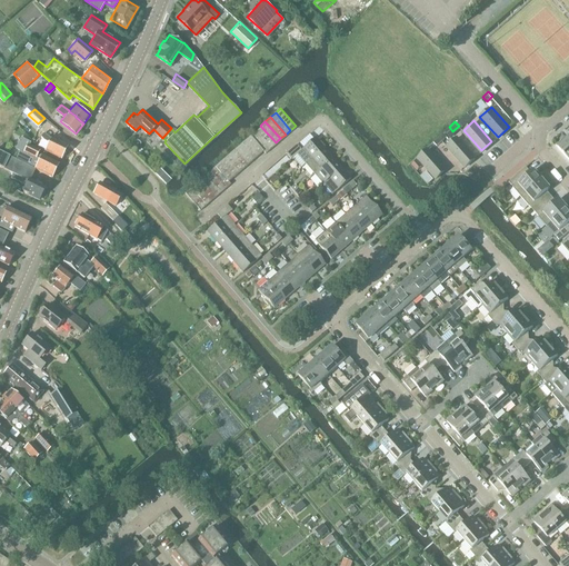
[(260,126),(255,130),(270,147),(276,142),(260,126)]
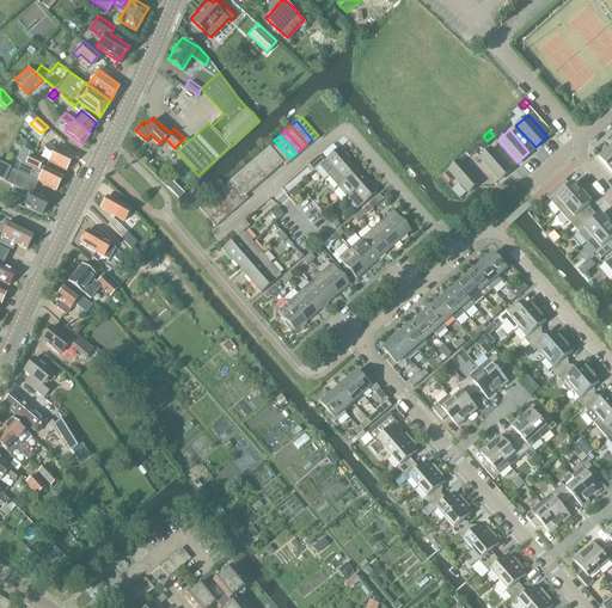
[(269,143),(283,160),(285,163),(291,158),(274,140),(269,143)]
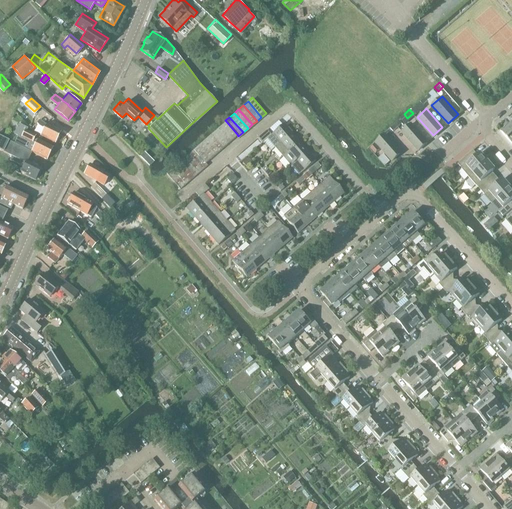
[(44,121),(40,118),(37,121),(41,125),(44,127),(41,133),(55,140),(60,130),(46,123),(44,121)]
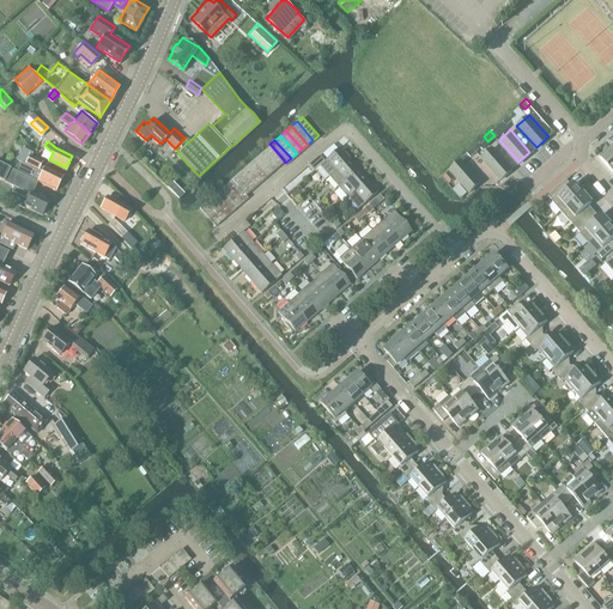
[(269,144),(263,148),(278,165),(284,160),(269,144)]
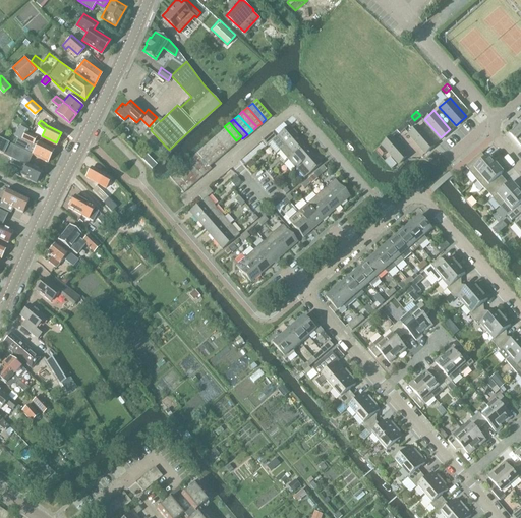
[(418,122),(408,132),(423,151),(435,141),(418,122)]
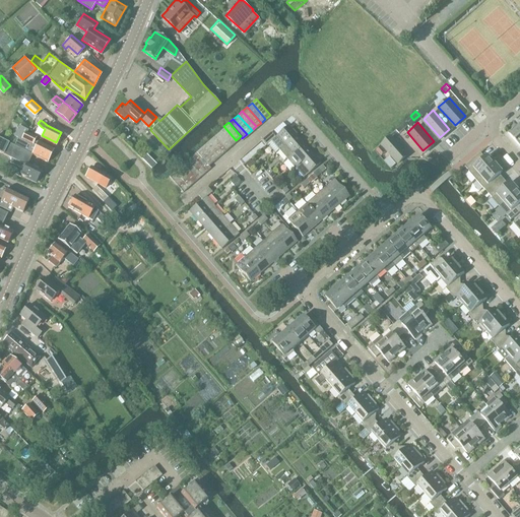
[(271,138),(278,147),(296,133),(287,123),(274,134),(271,130),(261,138),(265,143),(271,138)]
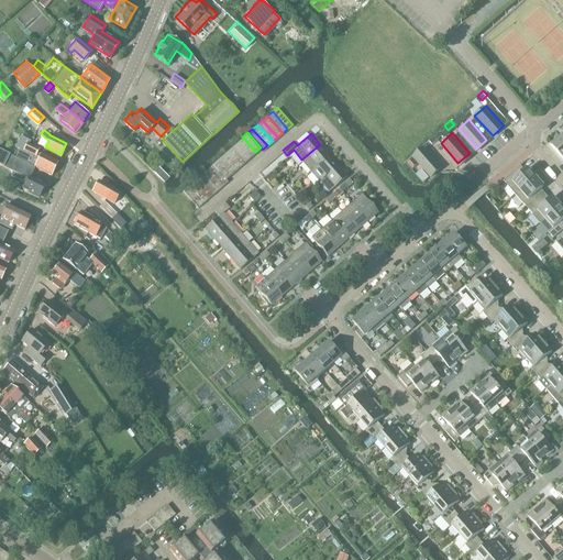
[(15,145),(20,147),(15,155),(51,173),(57,160),(41,152),(37,151),(40,147),(30,142),(31,140),(21,134),(15,145)]
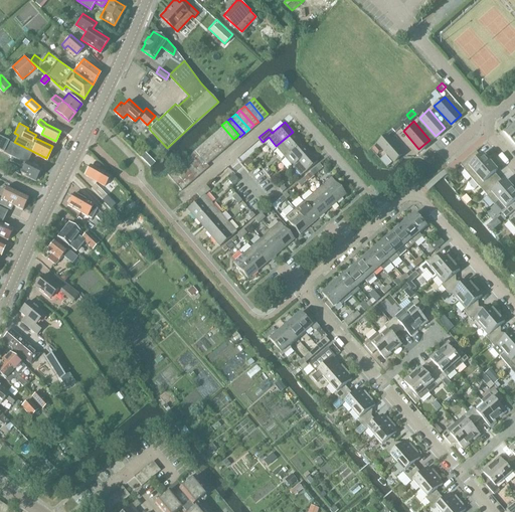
[(514,125),(512,123),(510,125),(509,124),(505,127),(503,129),(514,143),(514,125)]
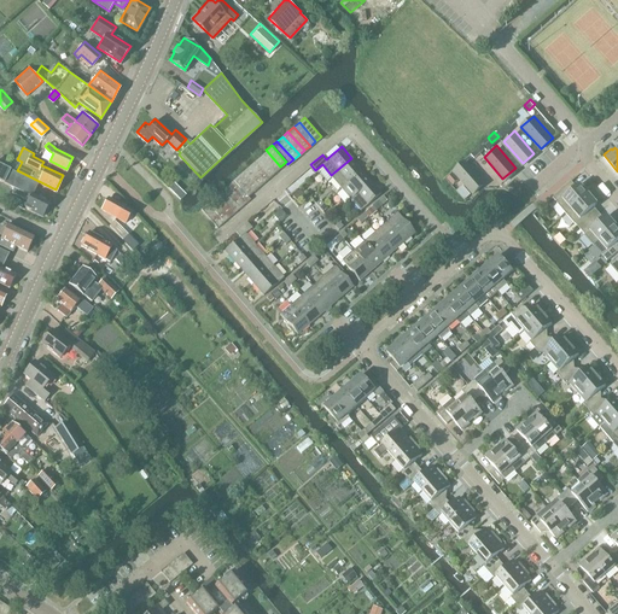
[(266,150),(261,155),(275,171),(280,167),(266,150)]
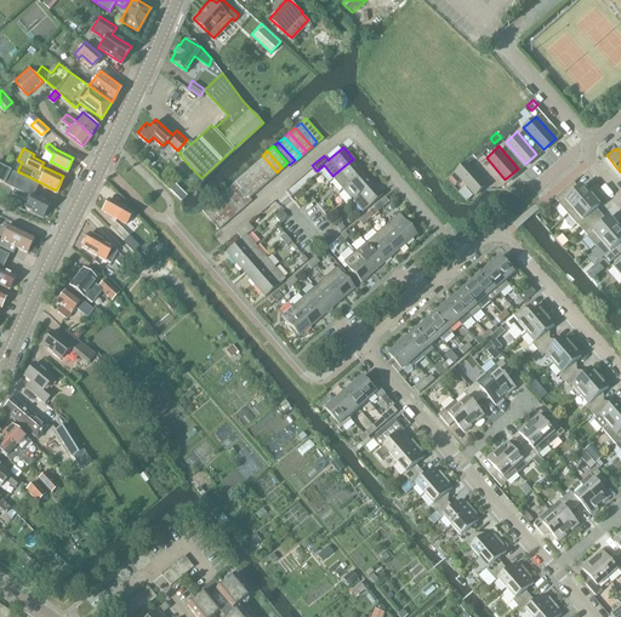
[(262,155),(256,160),(271,177),(277,172),(262,155)]
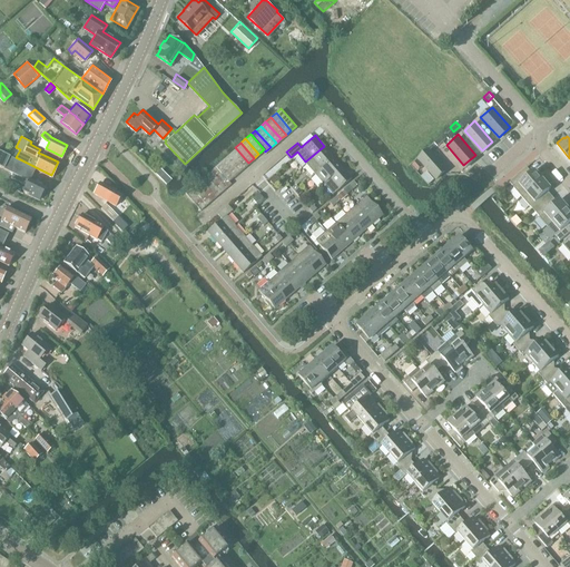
[(305,162),(314,172),(333,156),(324,146),(305,162)]
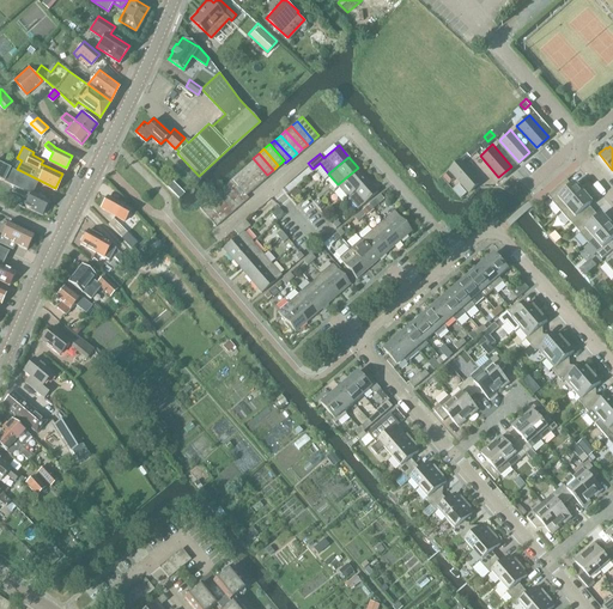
[(253,158),(248,163),(262,180),(267,175),(253,158)]
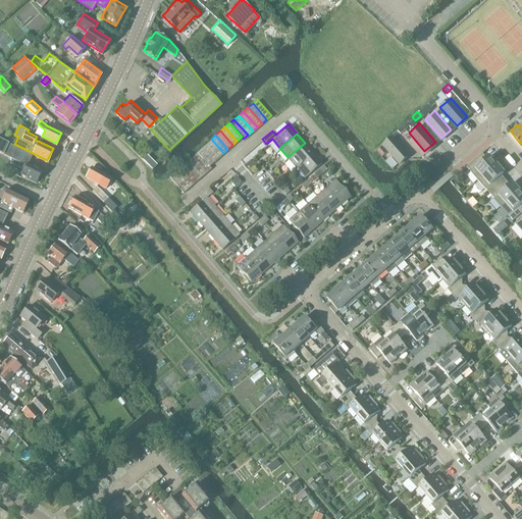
[(394,135),(382,145),(400,163),(410,153),(394,135)]
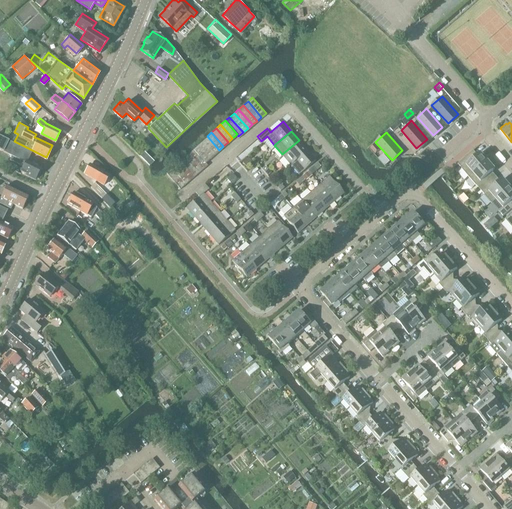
[(20,170),(35,178),(35,176),(37,176),(39,172),(38,171),(40,166),(26,159),(31,150),(0,134),(0,148),(11,154),(9,157),(21,163),(22,162),(24,163),(20,170)]
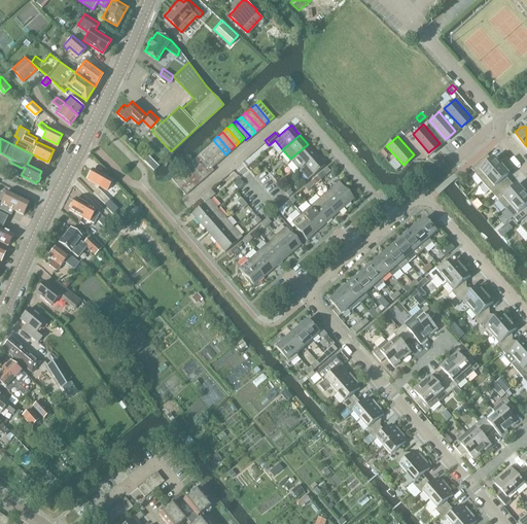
[(213,140),(208,144),(220,159),(225,154),(213,140)]
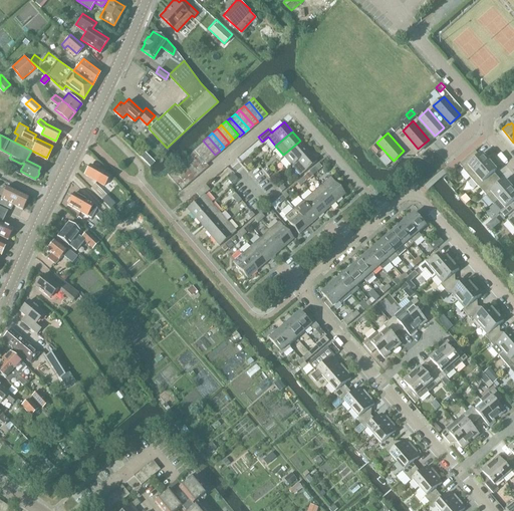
[(203,141),(199,145),(210,159),(215,155),(203,141)]
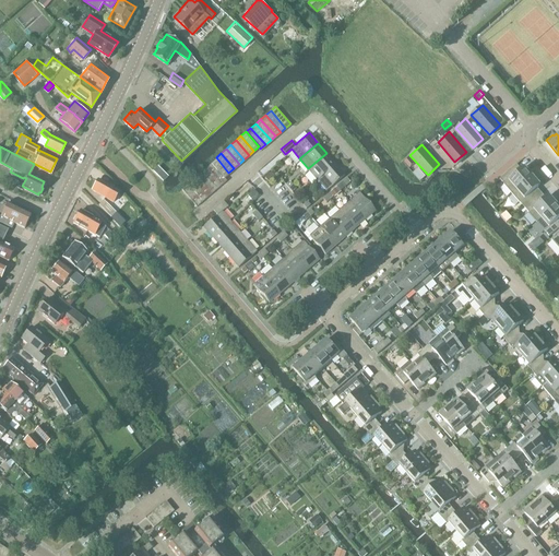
[(308,168),(317,179),(335,163),(326,153),(308,168)]
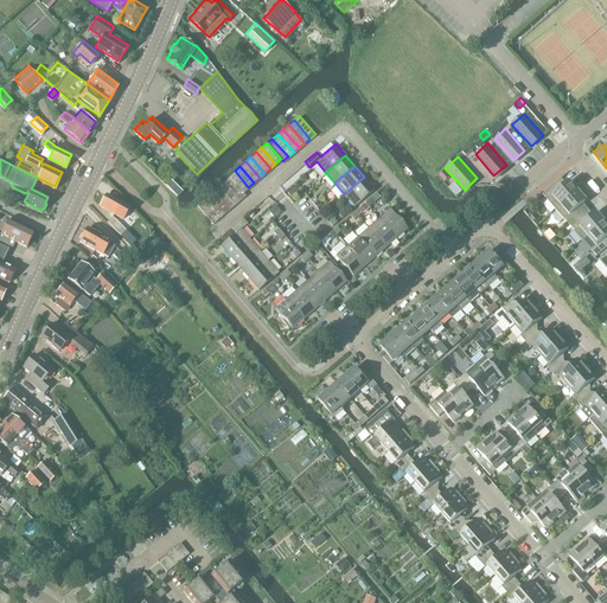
[(438,172),(443,179),(449,174),(443,167),(438,172)]
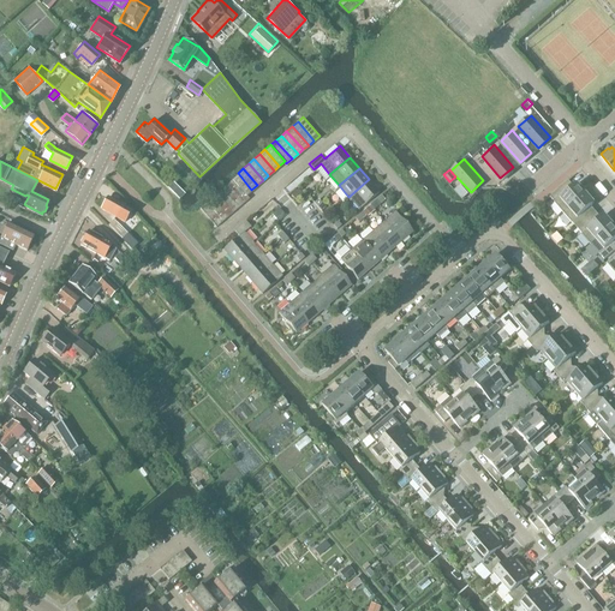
[(238,173),(232,178),(246,195),(251,190),(238,173)]
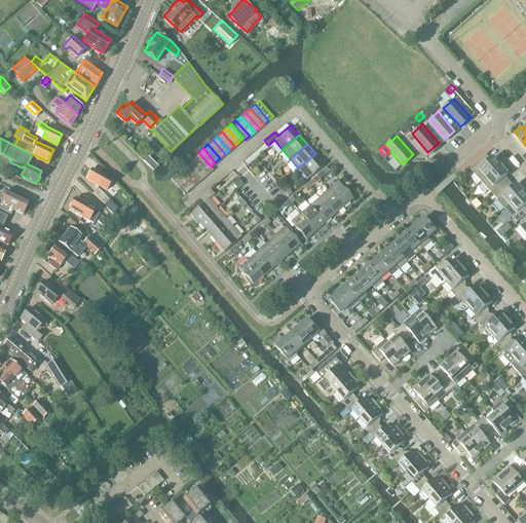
[(198,152),(194,156),(208,173),(213,169),(211,166),(198,152)]
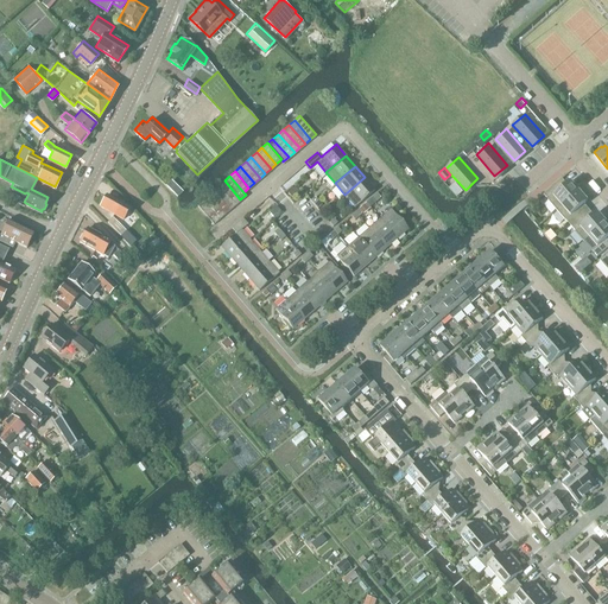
[(562,176),(544,191),(549,197),(548,197),(557,208),(578,189),(570,178),(567,182),(562,176)]
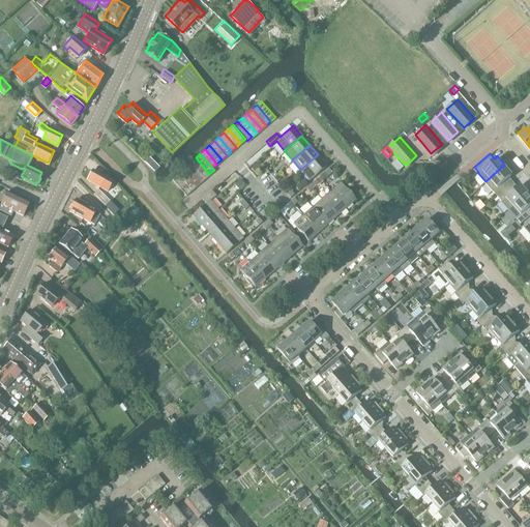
[(318,154),(300,170),(308,179),(326,164),(318,154)]
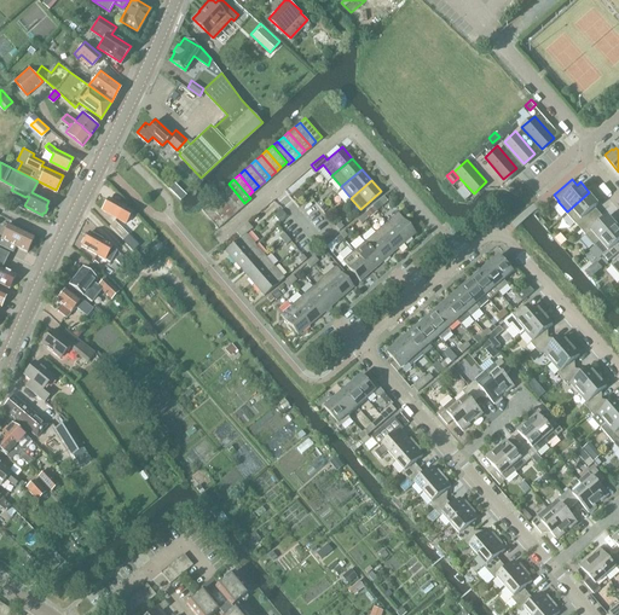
[(229,184),(223,189),(239,208),(244,203),(229,184)]
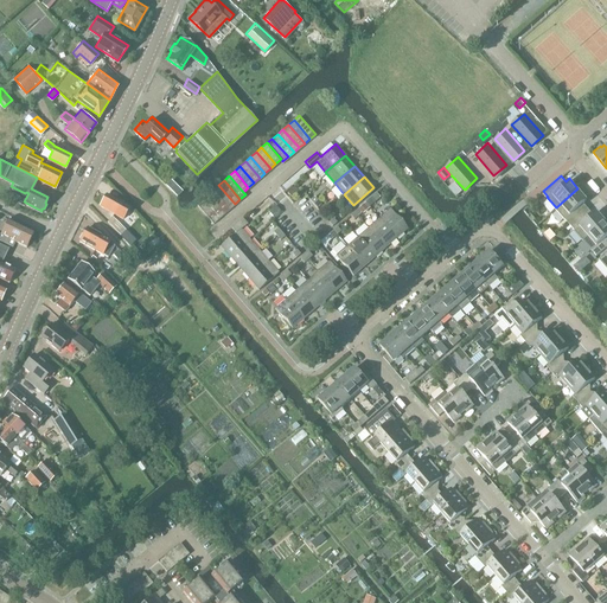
[(218,185),(213,190),(229,209),(235,204),(218,185)]
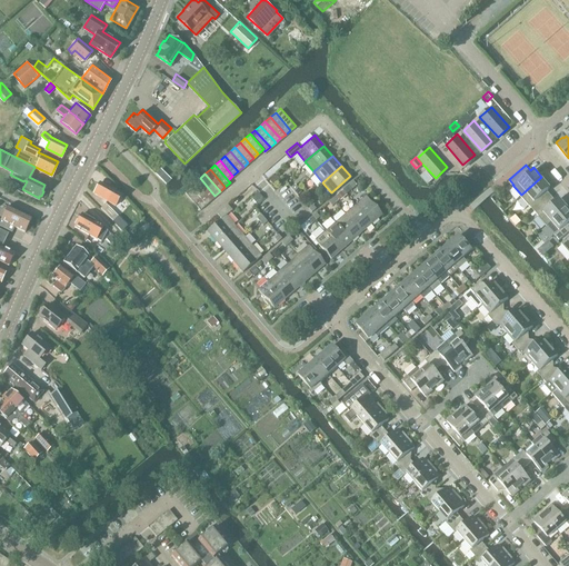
[(529,204),(533,209),(551,194),(547,189),(550,186),(541,177),(521,195),(529,204)]
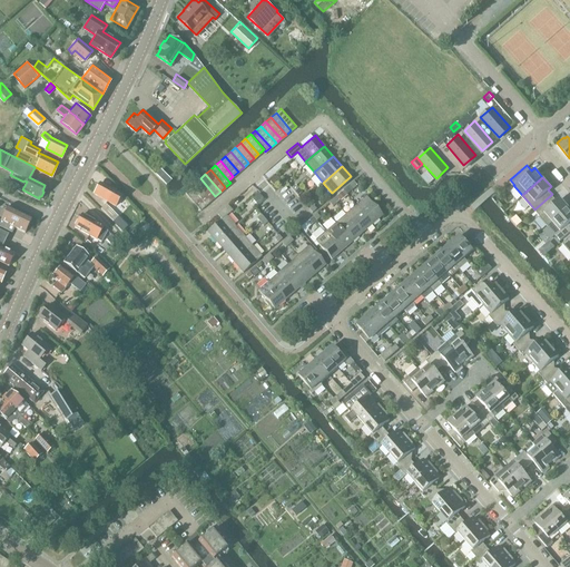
[(200,178),(195,183),(210,201),(215,196),(200,178)]
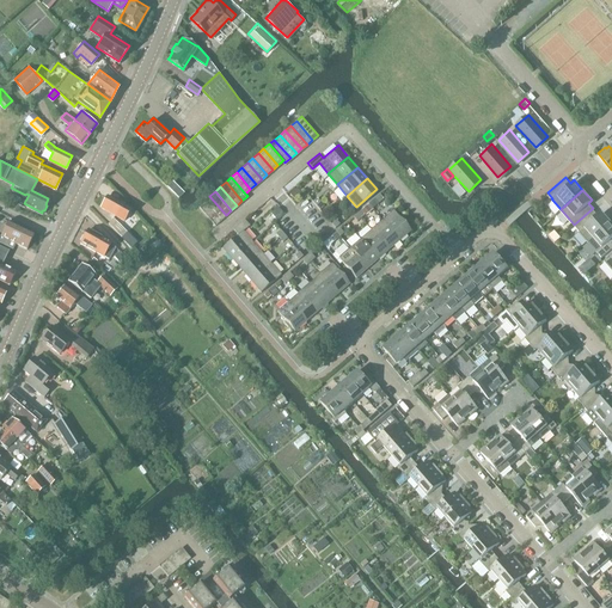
[(101,206),(115,214),(118,209),(123,213),(122,215),(127,220),(133,213),(127,208),(123,203),(106,194),(101,206)]
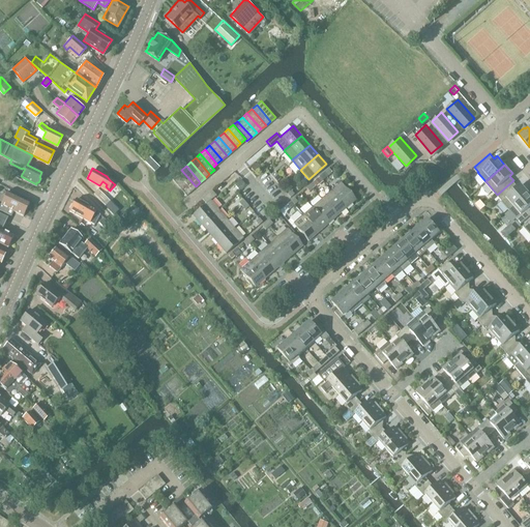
[(181,170),(176,174),(190,191),(196,186),(181,170)]
